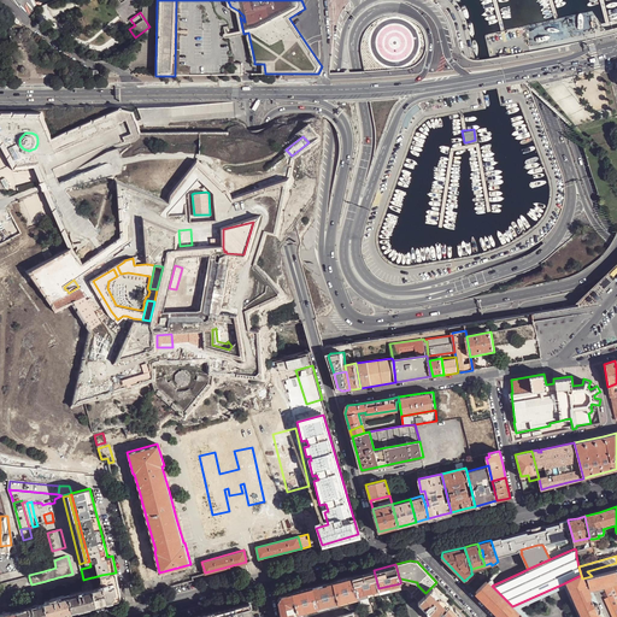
[(616,569),(592,576),(582,579),(587,588),(592,587),(604,585),(616,581),(616,569)]
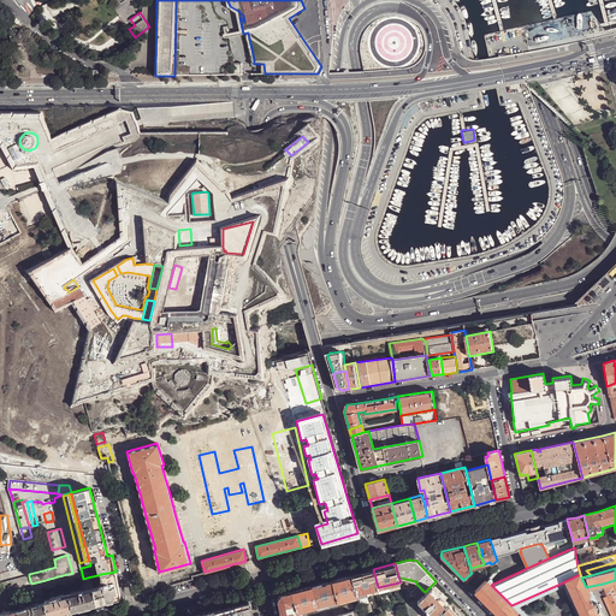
[(353,574),(357,593),(367,590),(378,587),(373,569),(353,574)]
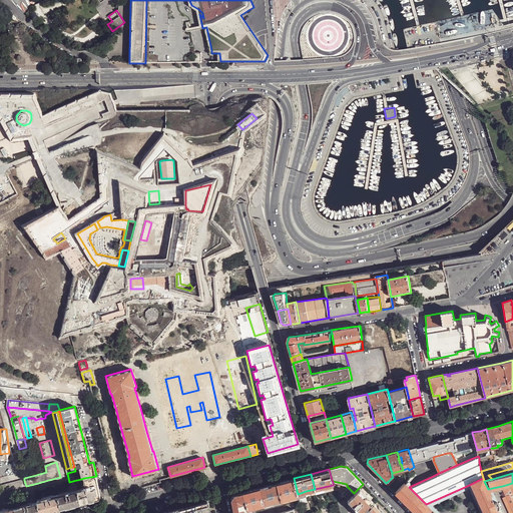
[(96,476),(84,478),(86,485),(84,485),(85,486),(83,487),(83,488),(78,490),(81,503),(97,499),(100,494),(96,476)]
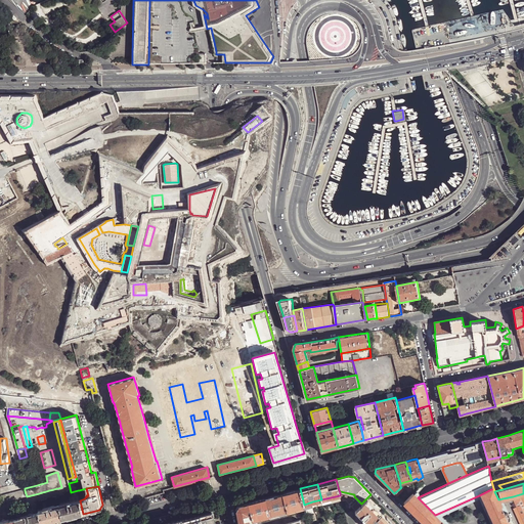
[(403,490),(401,487),(394,493),(397,495),(403,490)]
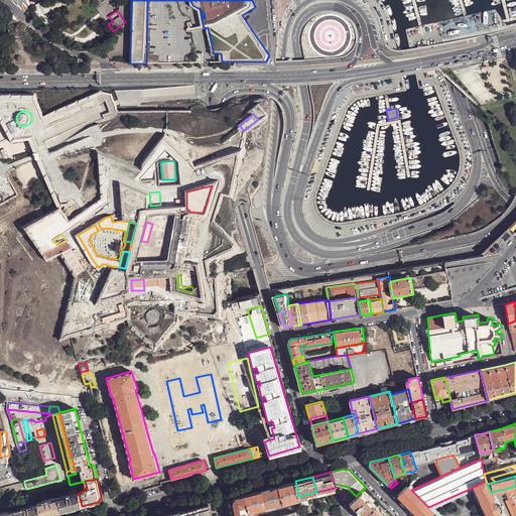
[(278,486),(283,502),(290,500),(292,500),(299,498),(299,497),(295,481),(278,486)]
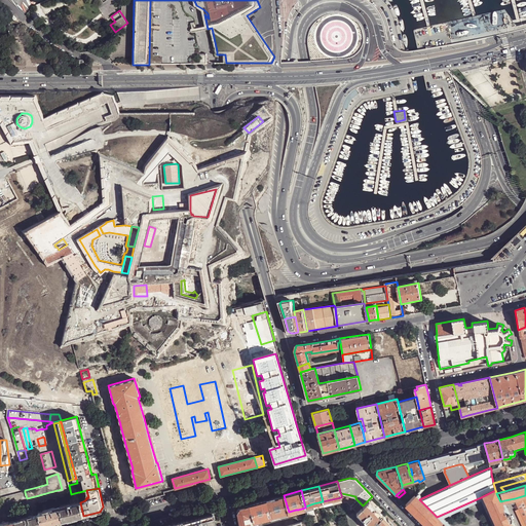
[(495,490),(483,496),(496,525),(446,525),(444,524),(441,521),(437,517),(419,499),(415,495),(411,499),(406,504),(426,525),(511,525),(508,517),(504,510),(500,501),(496,493),(495,490)]
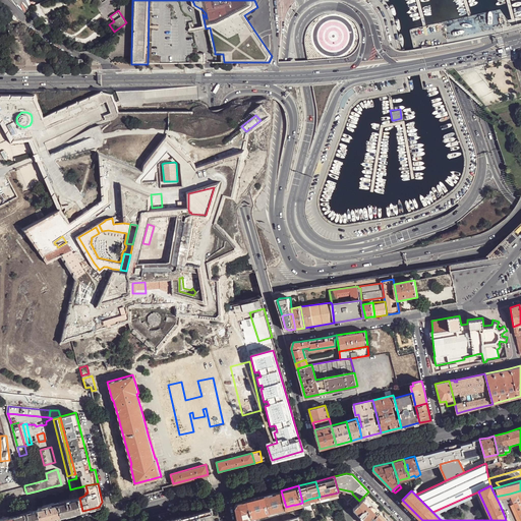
[(24,487),(0,493),(0,499),(0,501),(26,495),(26,494),(24,487)]
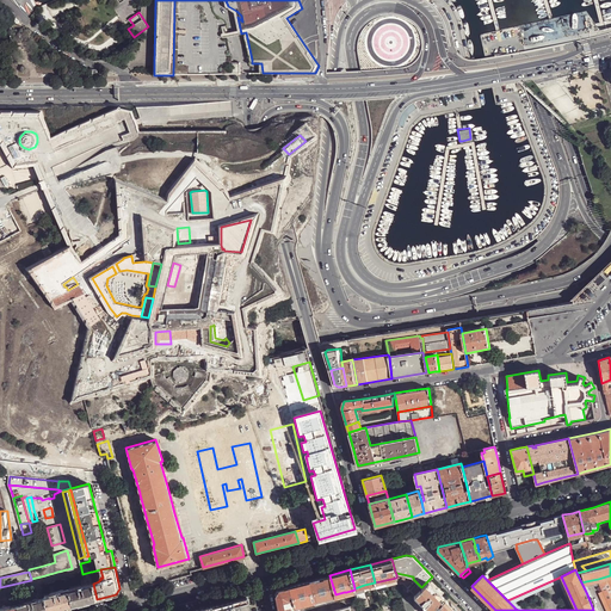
[(397,574),(396,574),(399,582),(403,581),(415,593),(421,587),(413,579),(413,576),(396,573),(397,574)]
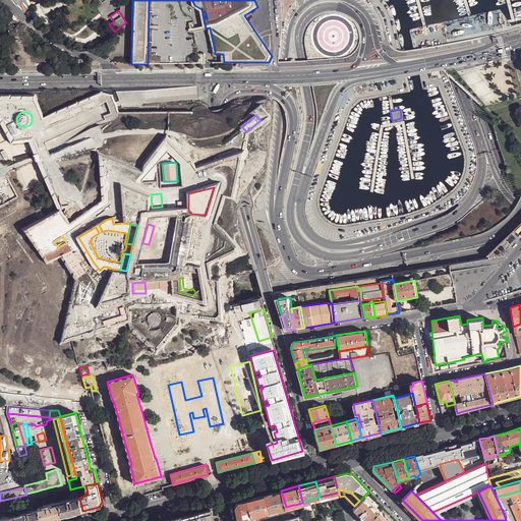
[(264,495),(269,511),(276,510),(278,509),(286,507),(281,490),(264,495)]
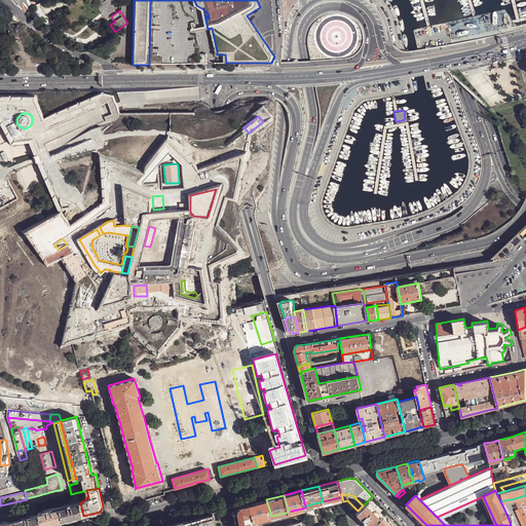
[(525,495),(515,498),(519,509),(525,523),(525,495)]
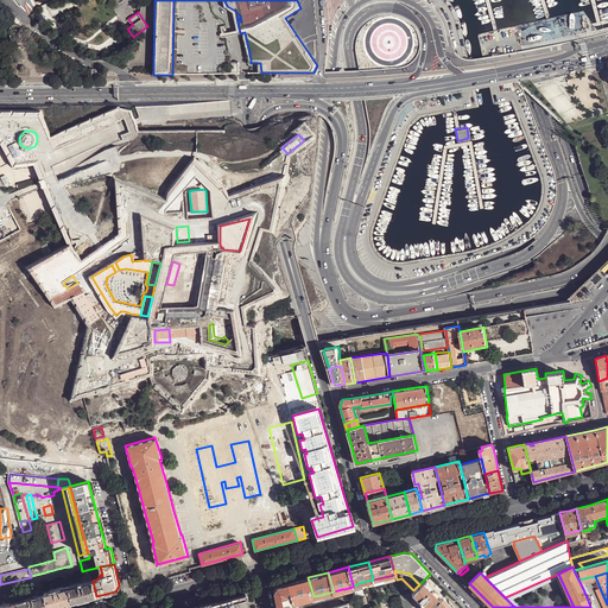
[(556,575),(558,580),(559,581),(571,607),(574,607),(558,574),(556,575)]
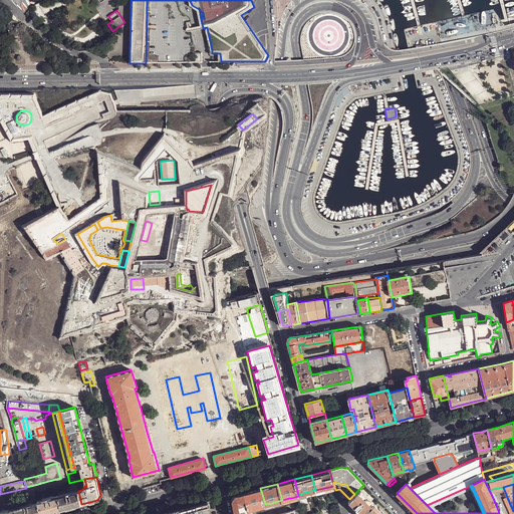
[(472,490),(470,486),(427,505),(431,509),(434,508),(472,490)]
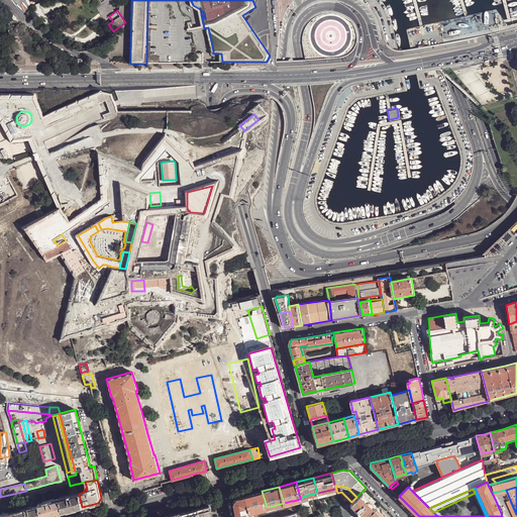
[(245,495),(249,512),(257,510),(259,509),(267,507),(262,491),(245,495)]
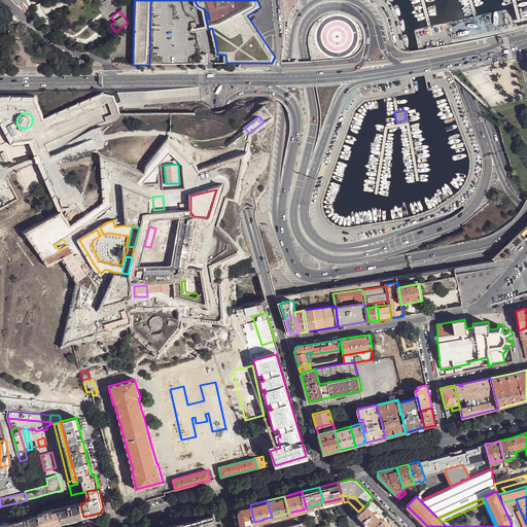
[(363,506),(357,513),(363,519),(372,526),(384,516),(370,501),(363,506)]
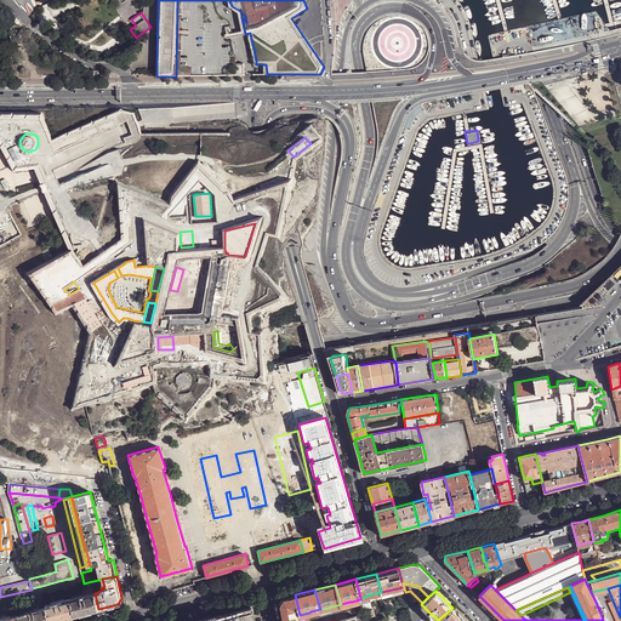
[(74,615),(98,609),(95,593),(72,599),(74,615)]
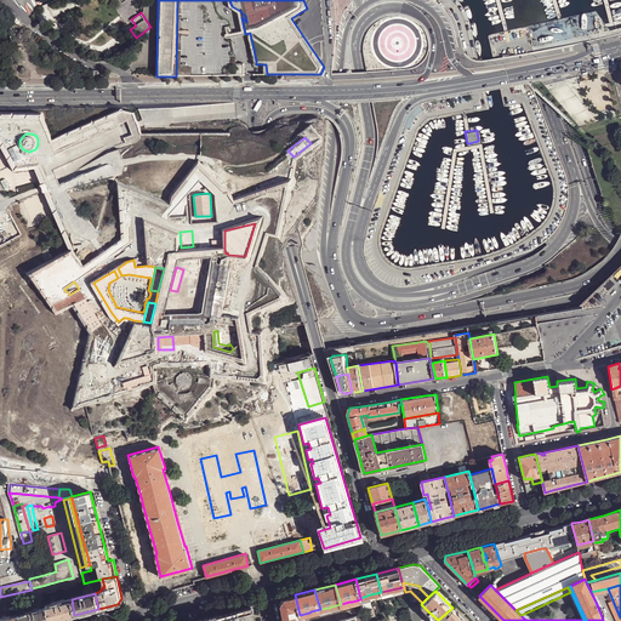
[(283,620),(296,620),(297,620),(296,619),(296,615),(300,615),(295,594),(284,598),(280,604),(283,620)]
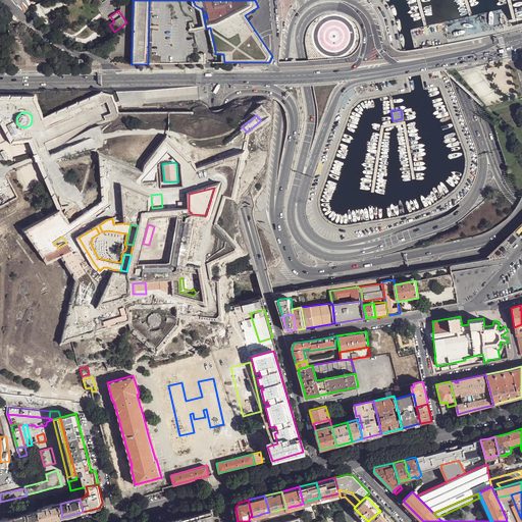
[(16,506),(18,512),(27,510),(31,509),(29,503),(16,506)]
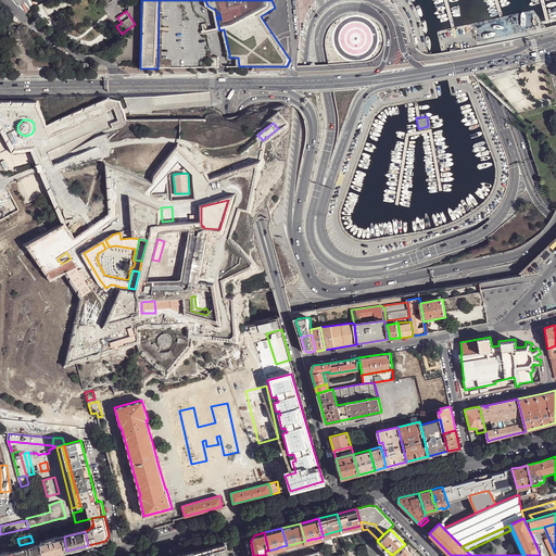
[(47,555),(66,551),(64,536),(41,542),(42,544),(43,555),(47,555)]
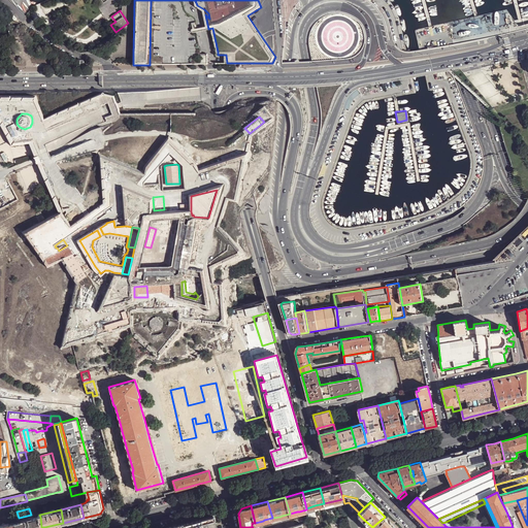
[(524,527),(527,527),(527,525),(521,510),(518,513),(524,527)]
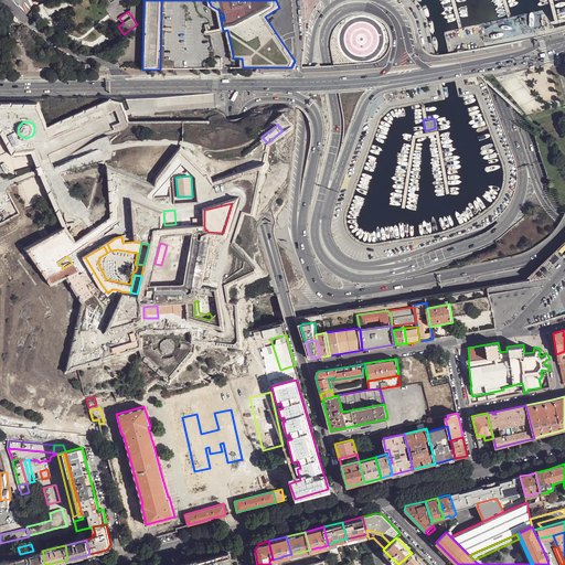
[(12,548),(0,551),(0,557),(0,558),(1,558),(6,557),(10,556),(13,555),(12,548)]
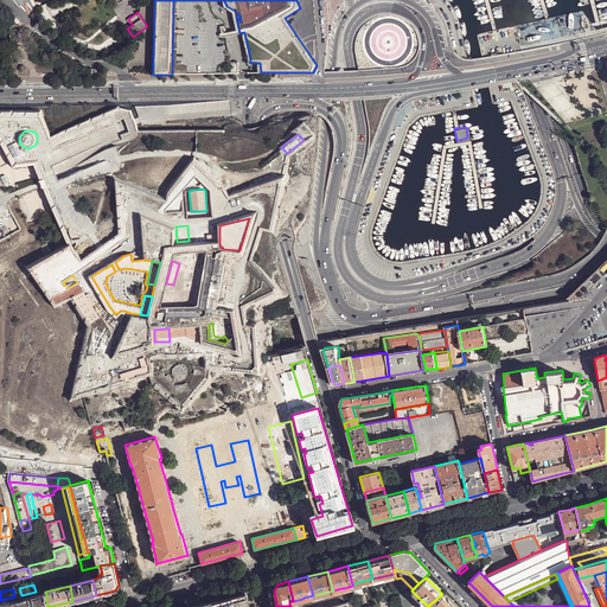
[(357,606),(353,590),(334,595),(314,601),(296,606),(298,606),(296,606),(357,606)]
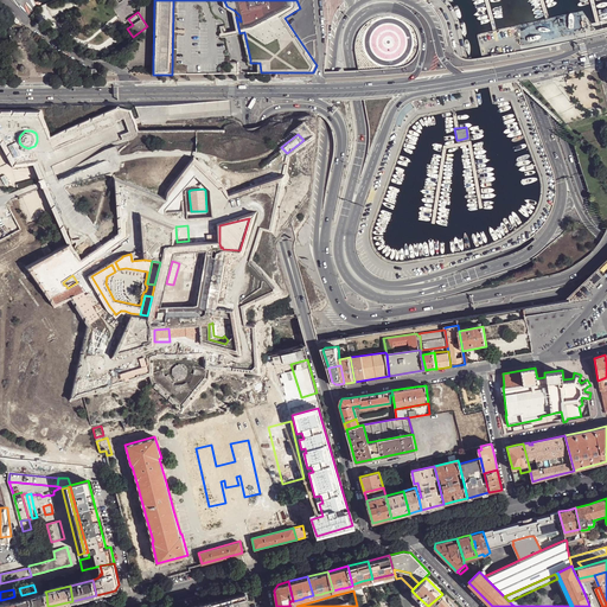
[(411,606),(407,592),(400,593),(402,606),(411,606)]
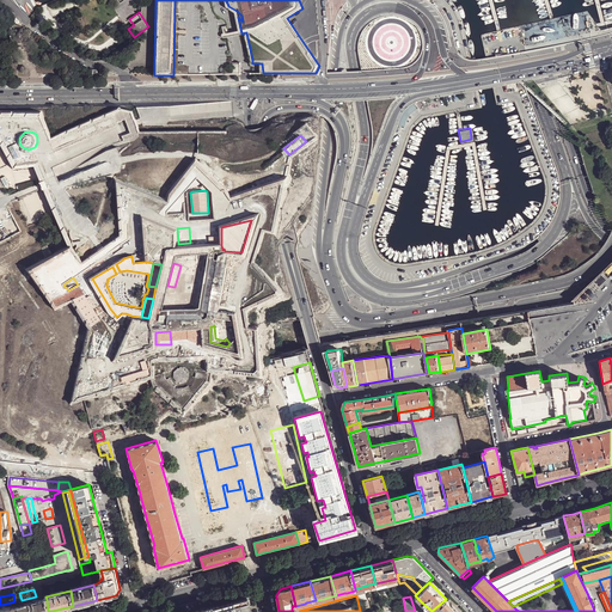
[(233,601),(236,611),(249,611),(246,598),(240,599),(233,601)]
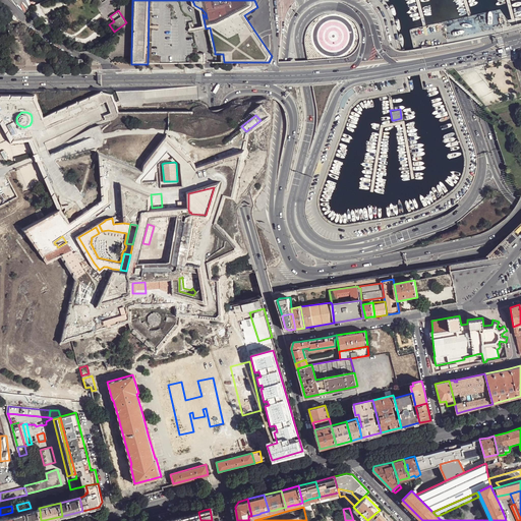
[(390,520),(380,510),(367,520),(390,520)]
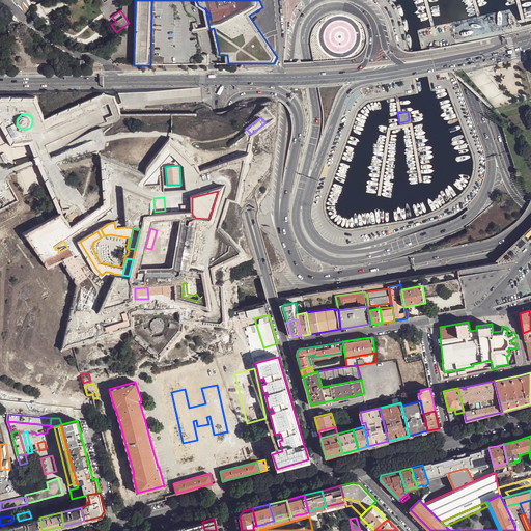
[(36,530),(34,521),(17,526),(17,530),(36,530)]
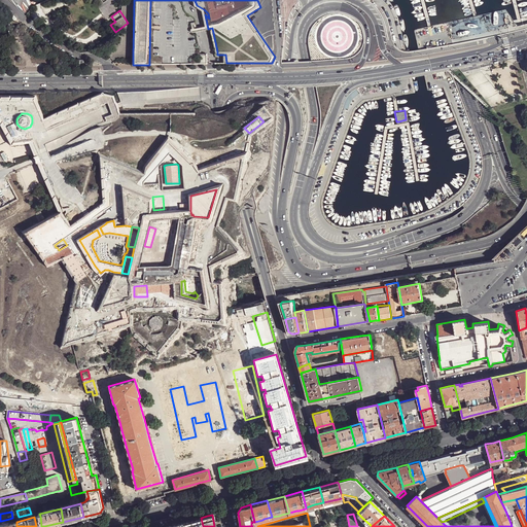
[(183,522),(184,526),(203,526),(201,518),(192,520),(183,522)]
